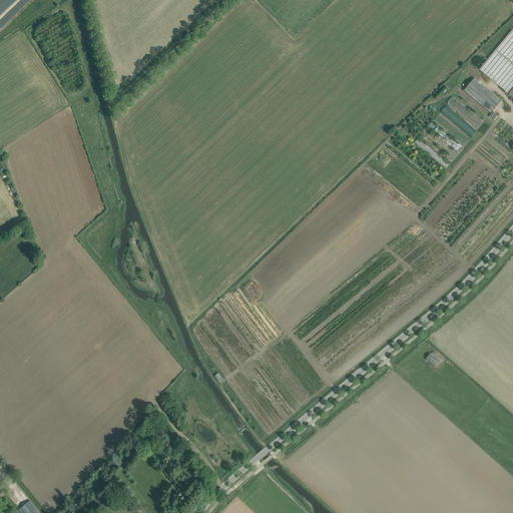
[(512,30),(480,70),(508,93),(512,86),(512,30)]
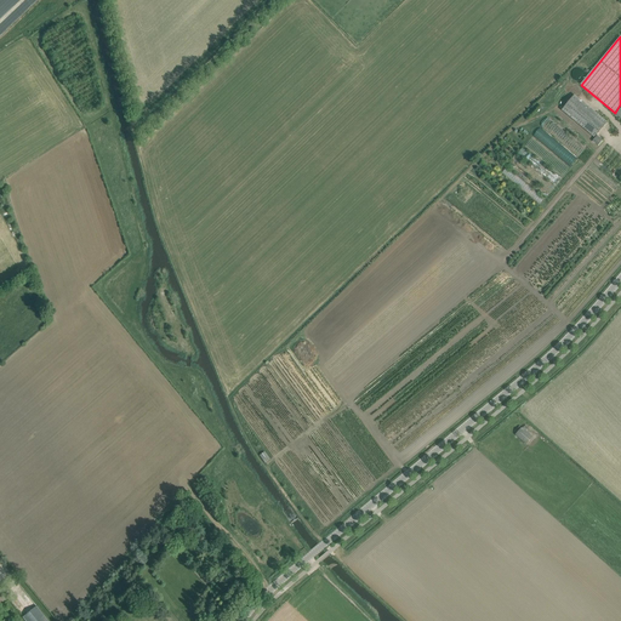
[(594,137),(608,123),(575,95),(562,110),(594,137)]
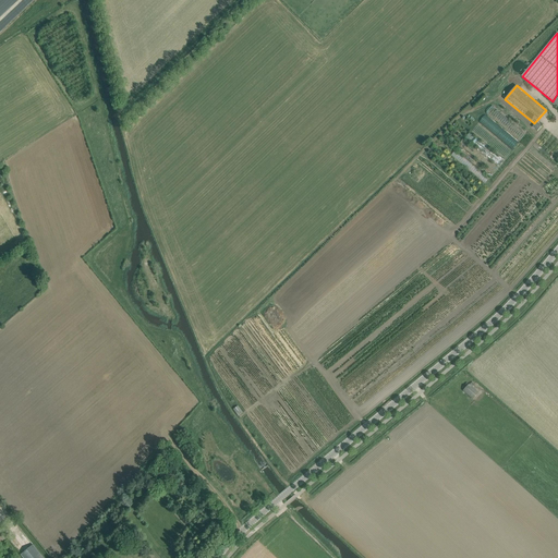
[(486,113),(521,141),(526,133),(492,107),(486,113)]
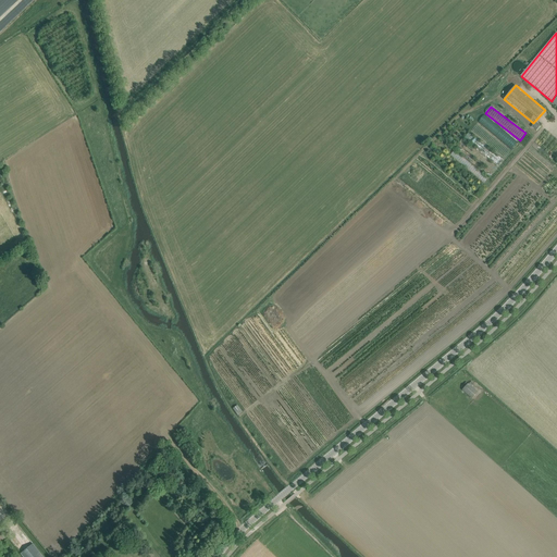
[(510,139),(511,137),(484,115),(478,123),(500,140),(504,143),(507,139),(507,140),(509,138),(510,139)]
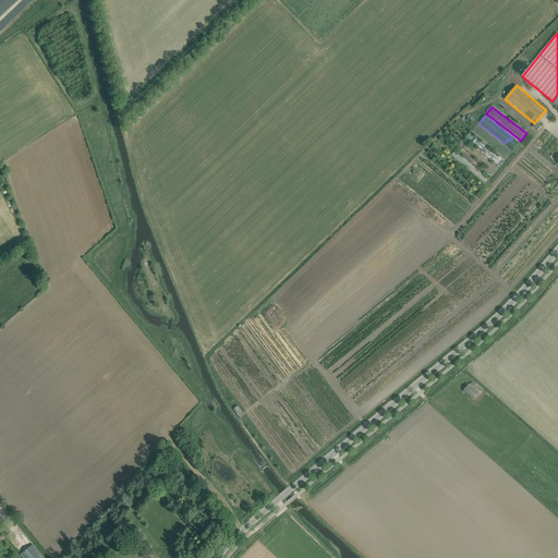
[(533,126),(537,131),(542,125),(537,122),(533,126)]
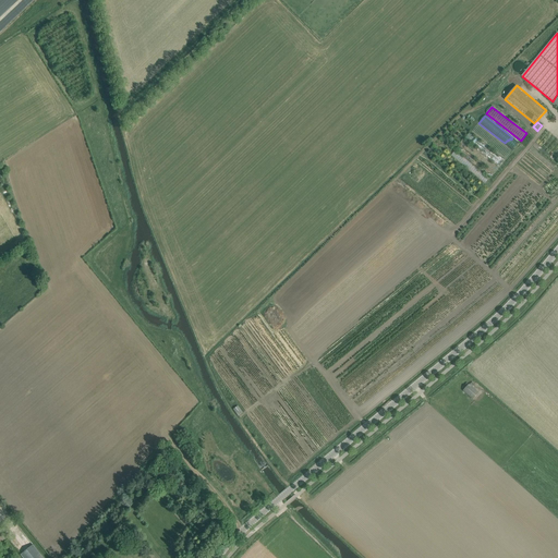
[(476,137),(473,141),(483,150),(486,147),(476,137)]
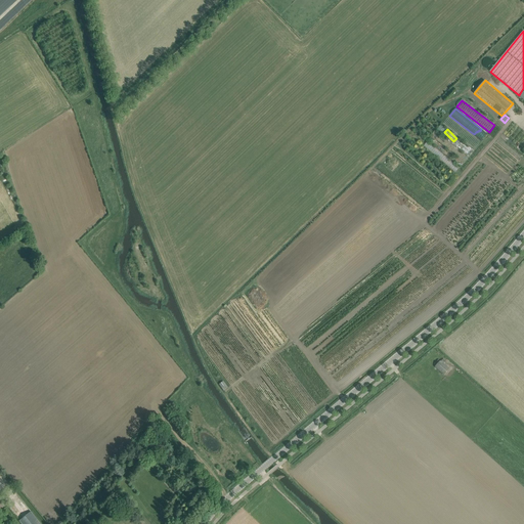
[(427,142),(424,146),(455,171),(459,167),(427,142)]
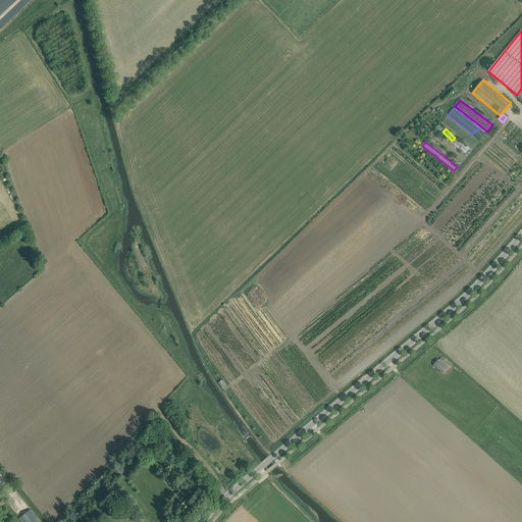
[(441,358),(439,360),(438,359),(433,366),(442,374),(449,367),(442,362),(445,360),(441,358)]
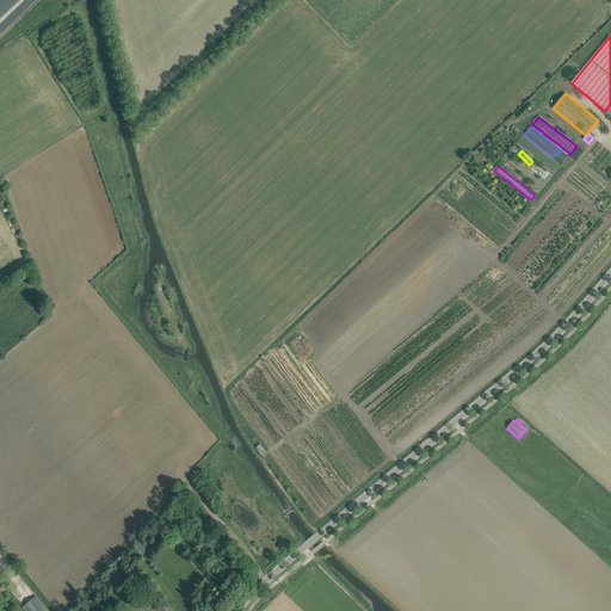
[(260,444),(255,448),(260,456),(266,452),(264,449),(261,446),(260,444)]
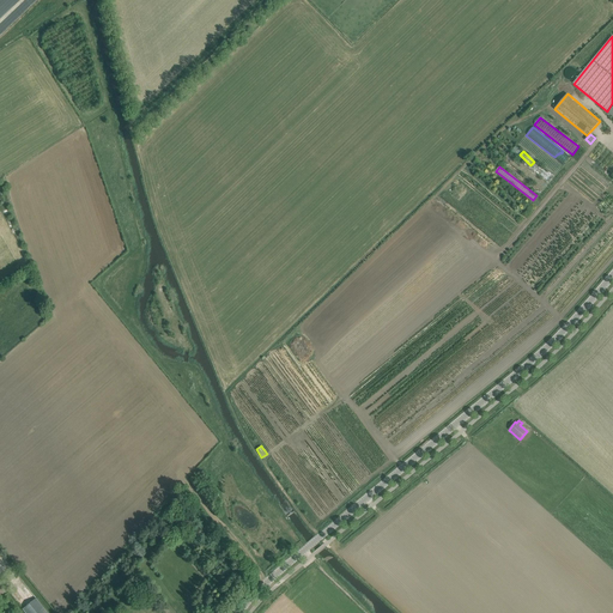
[(23,608),(22,610),(24,612),(48,612),(19,577),(6,587),(23,608)]
